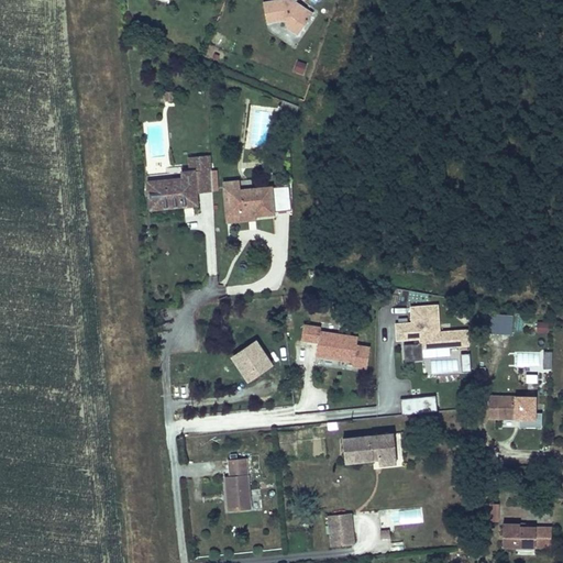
[(309,18),(300,12),(304,8),(295,1),(295,3),(293,7),(289,4),(291,1),(290,0),(277,0),(263,2),(267,23),(286,20),(287,28),(298,34),(309,18)]
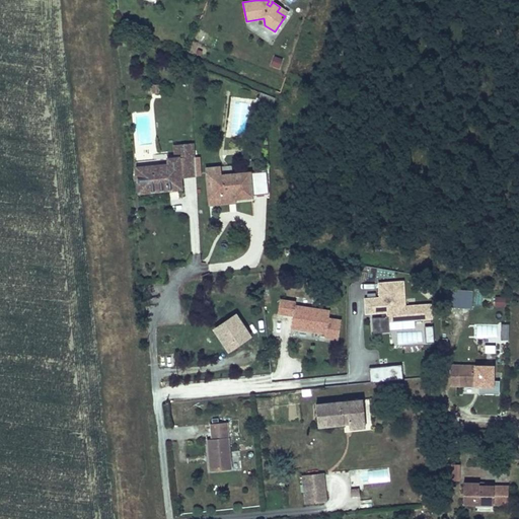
[(288,12),(280,7),(277,11),(285,16),(288,12)]
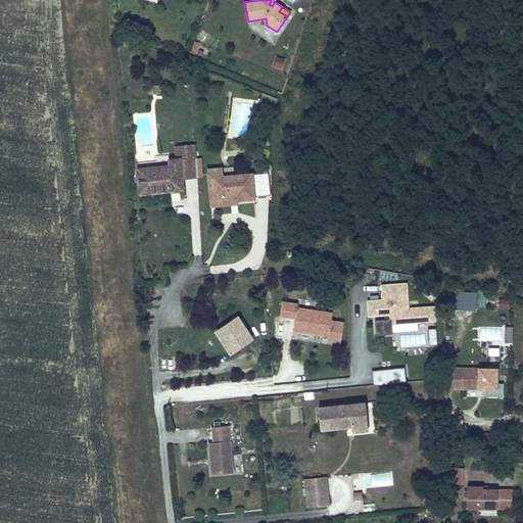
[(282,69),(285,58),(276,55),(273,66),(282,69)]
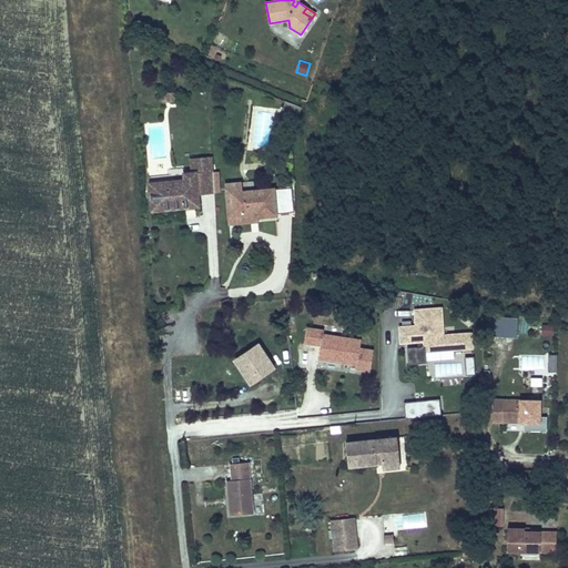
[(175,102),(175,92),(166,92),(166,102),(175,102)]
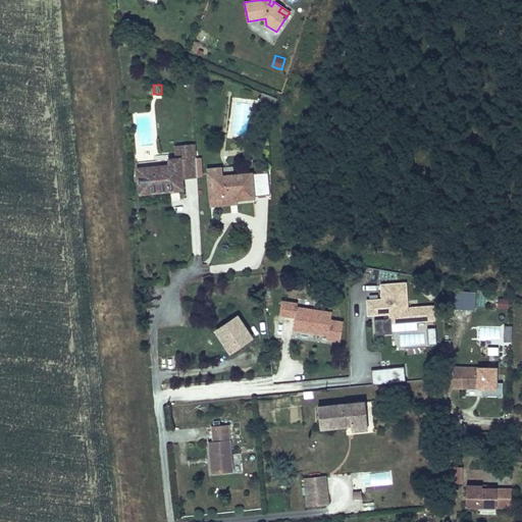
[(277,98),(263,93),(260,101),(275,105),(277,98)]
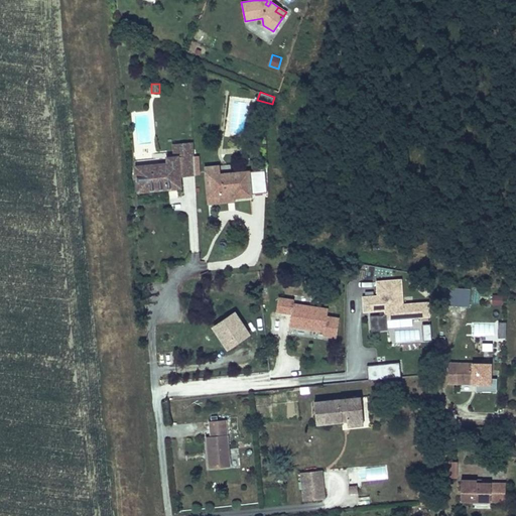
[(227,135),(251,136),(253,98),(229,97),(227,135)]
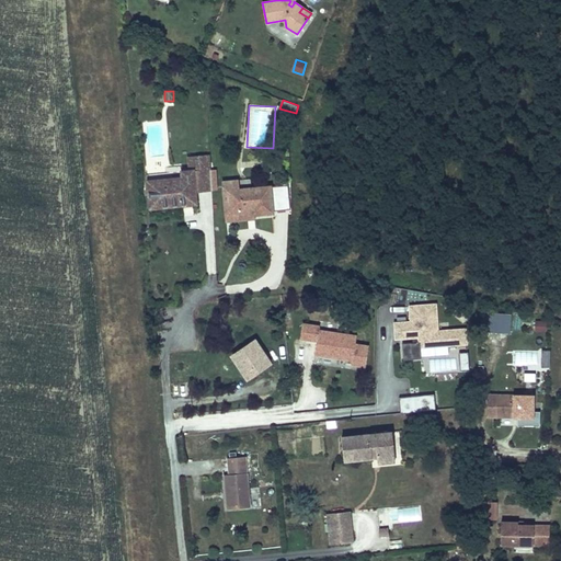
[(210,170),(210,169),(193,171),(182,171),(183,178),(148,181),(150,207),(183,205),(182,199),(195,198),(195,192),(212,191),(210,170)]
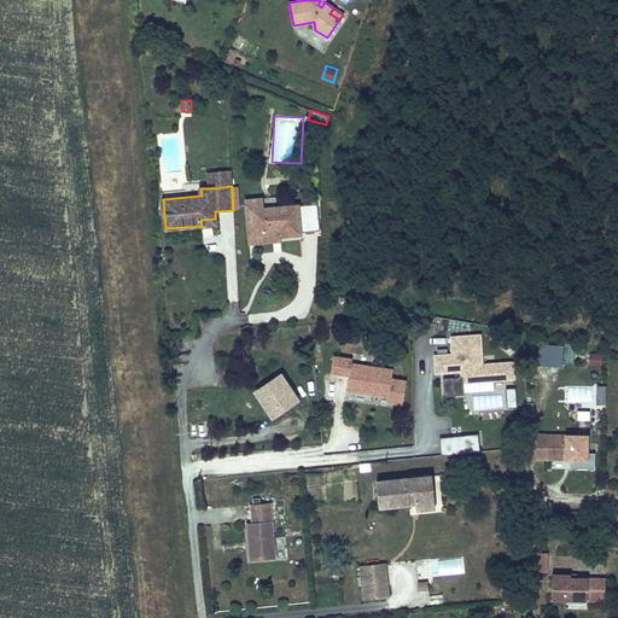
[(320,231),(318,204),(297,205),(251,210),(255,244),(272,242),(272,235),(273,235),(272,231),(279,231),(279,235),(301,234),(301,232),(320,231)]
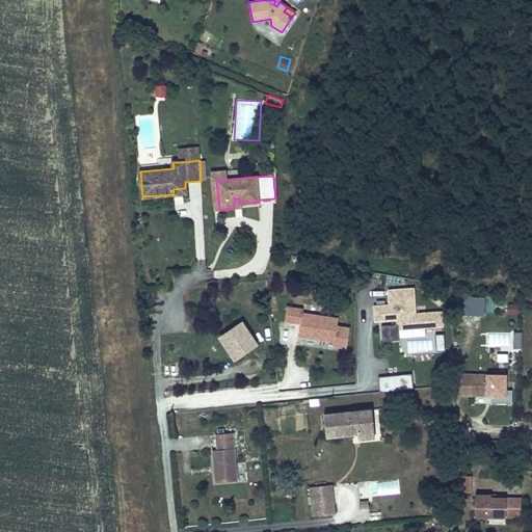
[(425,328),(444,327),(443,310),(416,312),(414,287),(387,289),(388,303),(372,304),(373,323),(399,321),(400,337),(425,336),(425,328)]
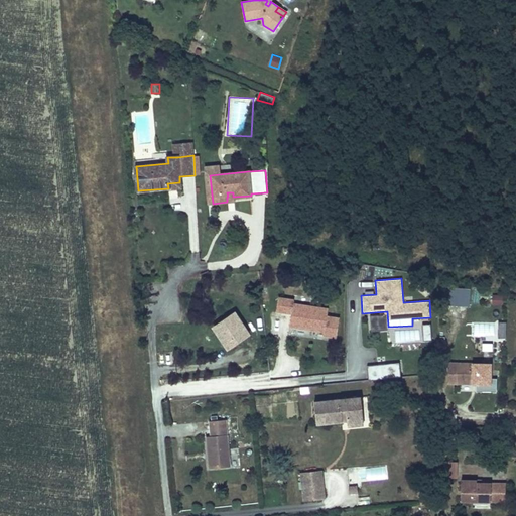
[(469,306),(470,290),(462,289),(461,291),(462,292),(461,305),(469,306)]
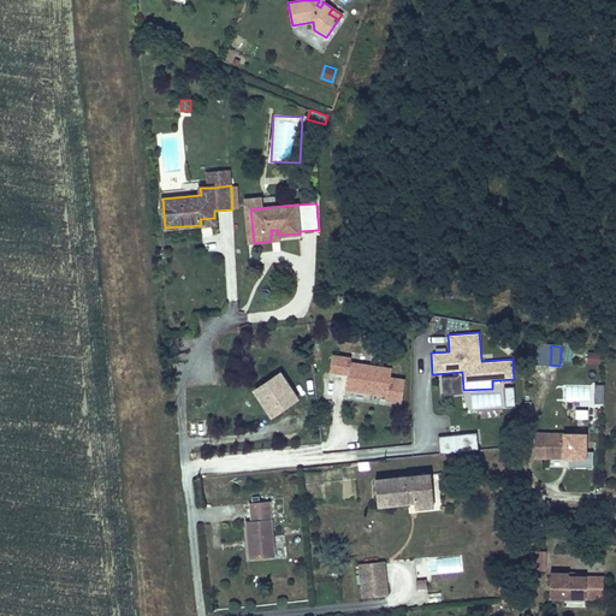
[(550,365),(551,349),(550,348),(531,347),(529,363),(550,365)]
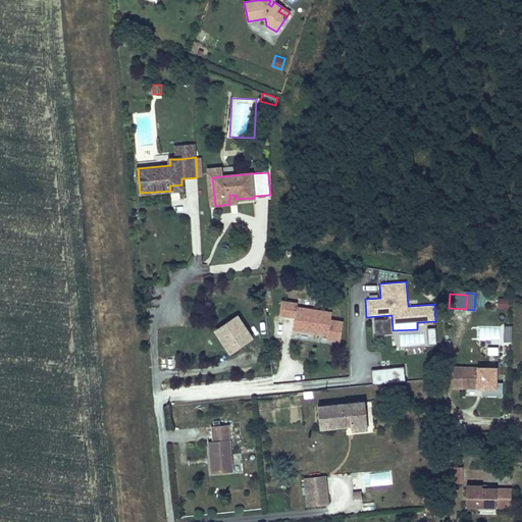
[(508,308),(508,300),(499,299),(499,307),(508,308)]
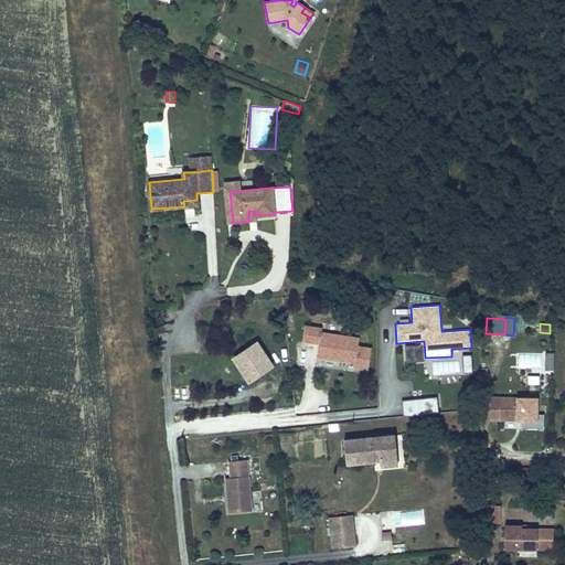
[(358,345),(359,337),(334,333),(336,326),(326,324),(324,328),(304,324),(301,341),(318,344),(316,360),(368,369),(371,347),(358,345)]
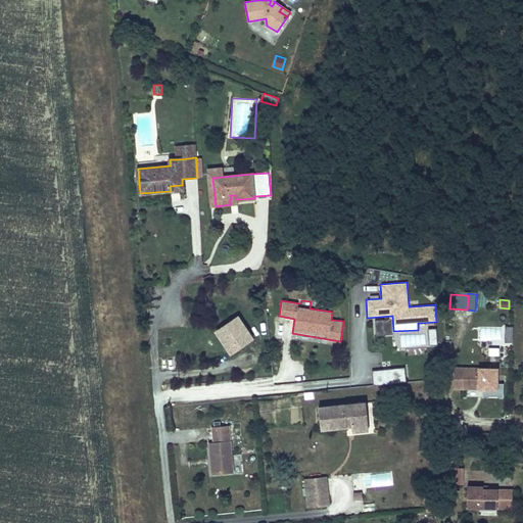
[(237,344),(250,336),(237,318),(217,332),(231,352),(239,347),(237,344)]
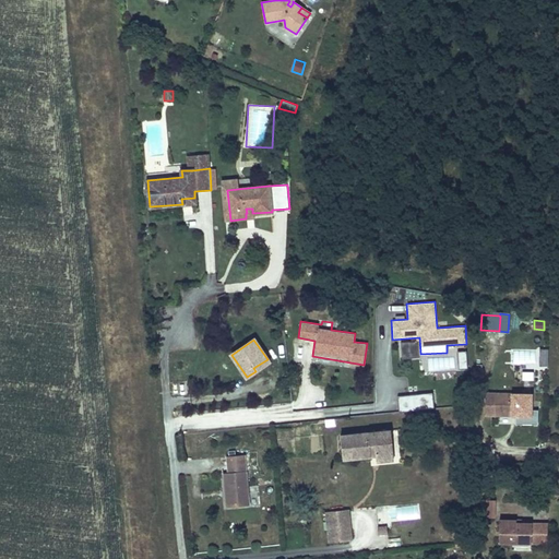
[(417,341),(400,343),(402,359),(419,357),(417,341)]
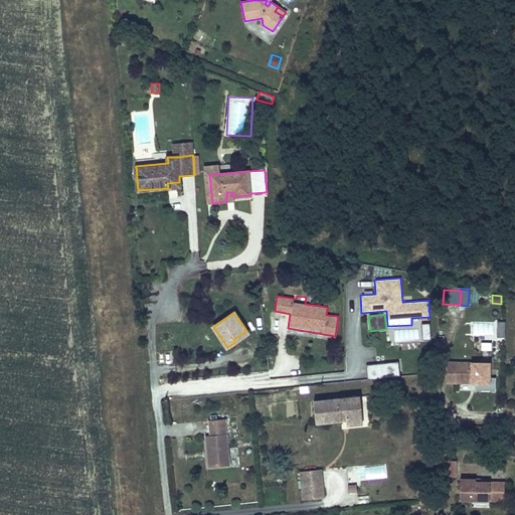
[(496,321),(495,337),(504,337),(505,321),(496,321)]
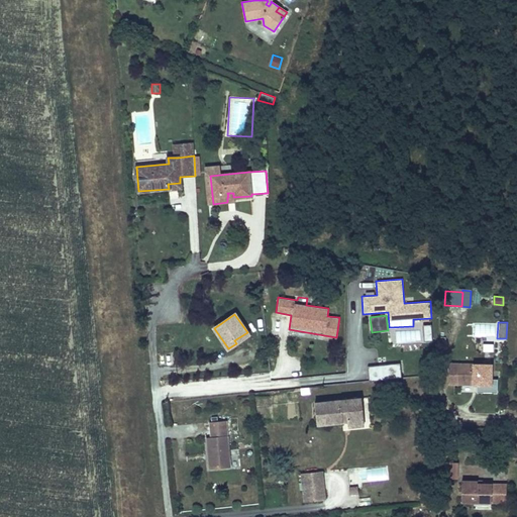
[(397,342),(423,341),(423,324),(412,324),(412,328),(397,328),(397,342)]
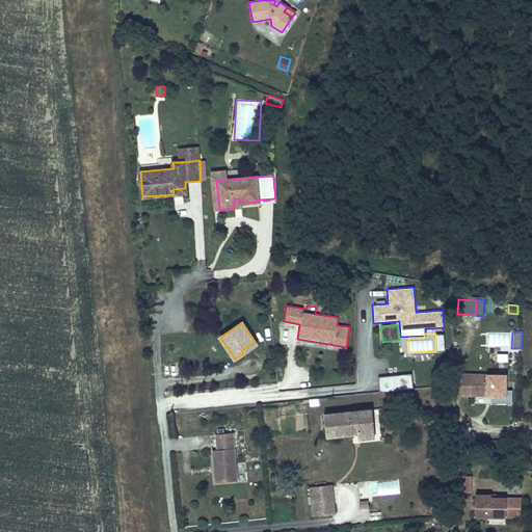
[(435,335),(437,351),(445,350),(443,334),(435,335)]
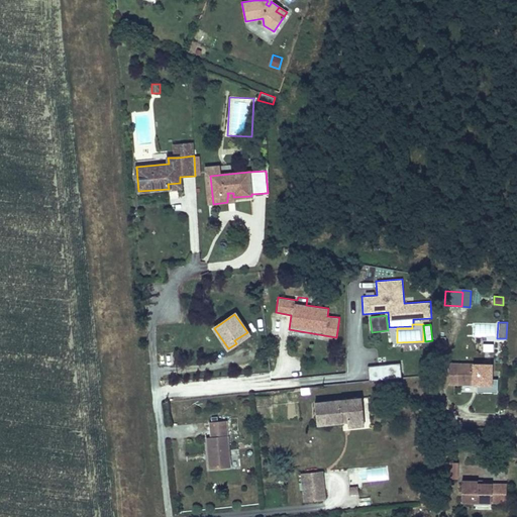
[(238,345),(250,337),(247,332),(234,340),(236,343),(238,345)]
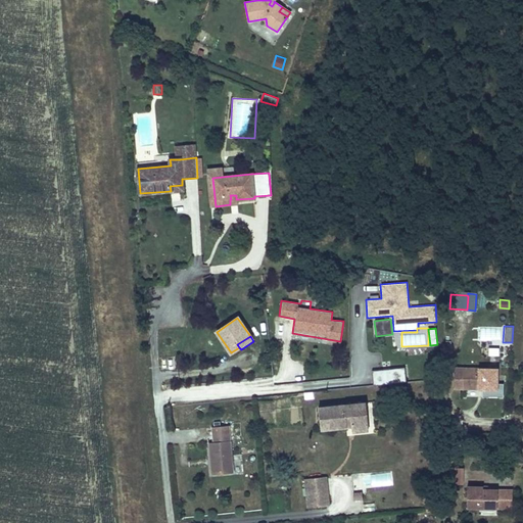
[(487,354),(498,355),(498,347),(488,346),(487,354)]
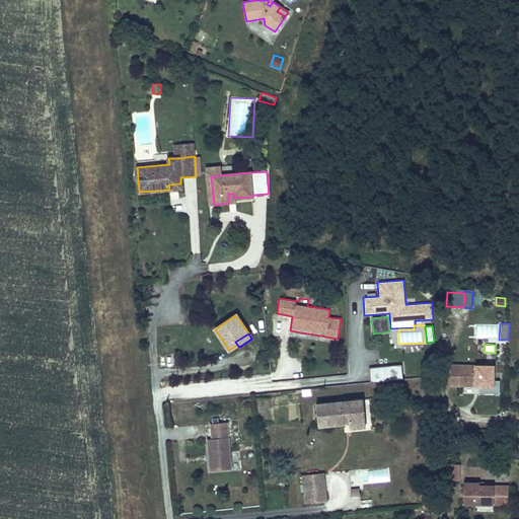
[(400,364),(369,368),(371,382),(402,378),(400,364)]
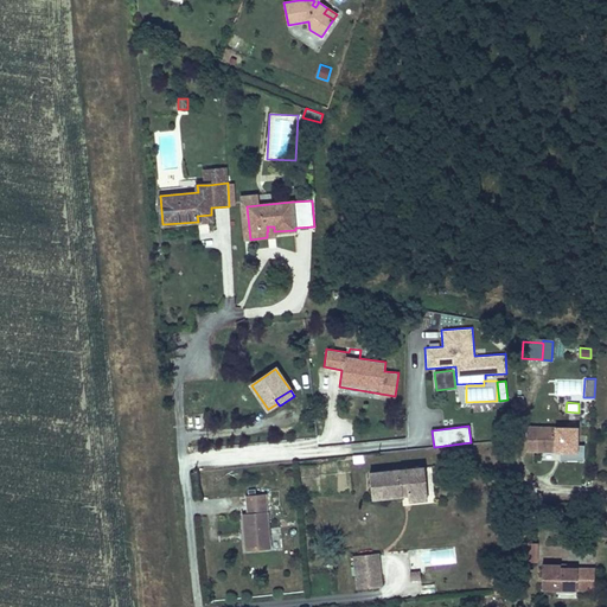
[(576,452),(576,428),(528,427),(528,451),(557,451),(557,448),(560,448),(560,451),(576,452)]
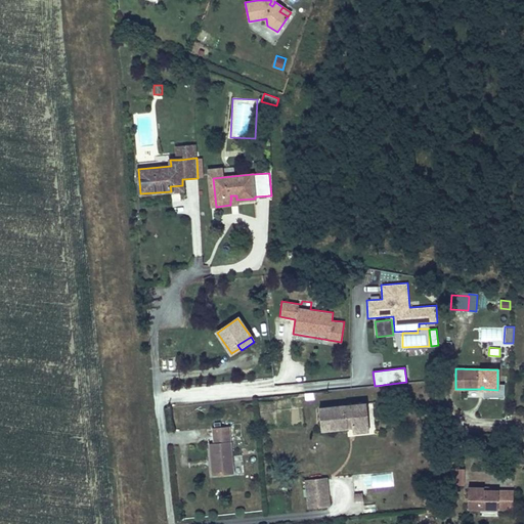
[(369,431),(366,403),(319,408),(321,430),(352,427),(353,432),(369,431)]
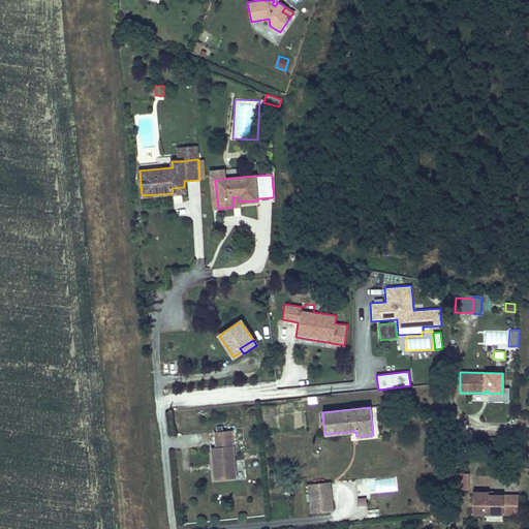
[(237,478),(232,430),(214,432),(216,447),(212,447),(214,480),(237,478)]
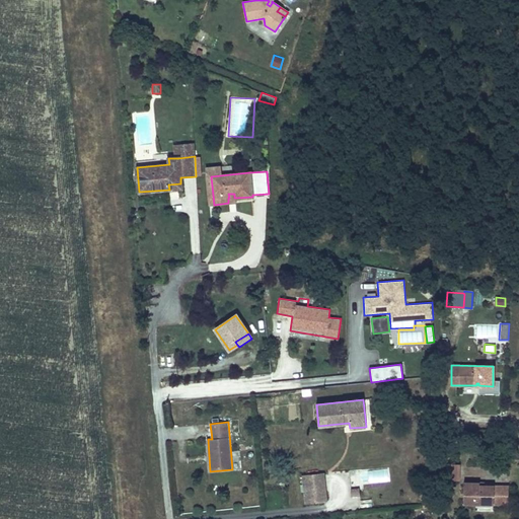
[(459,463),(447,463),(447,478),(459,478),(459,463)]
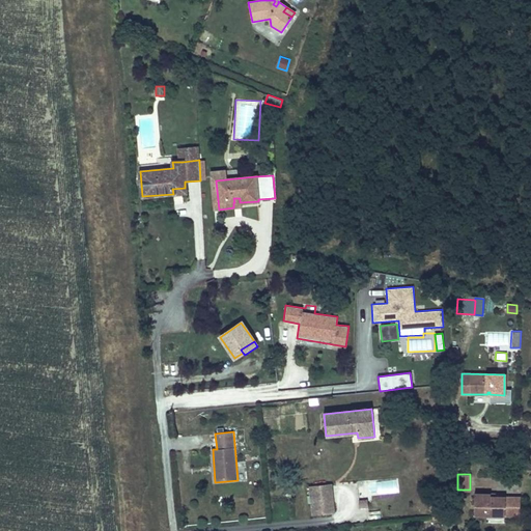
[(311,515),(335,513),(332,483),(307,486),(311,515)]
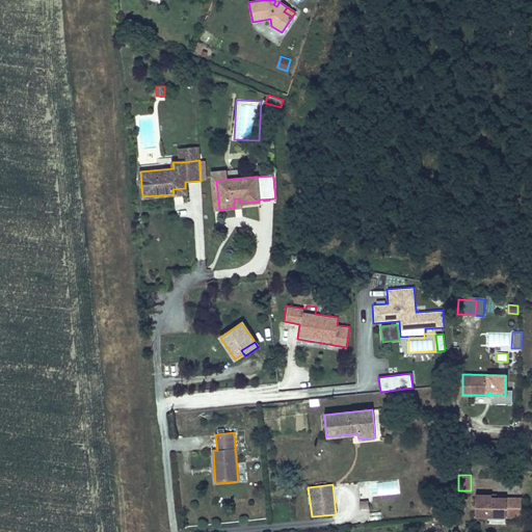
[(474,516),(521,520),(522,496),(475,494),(474,516)]
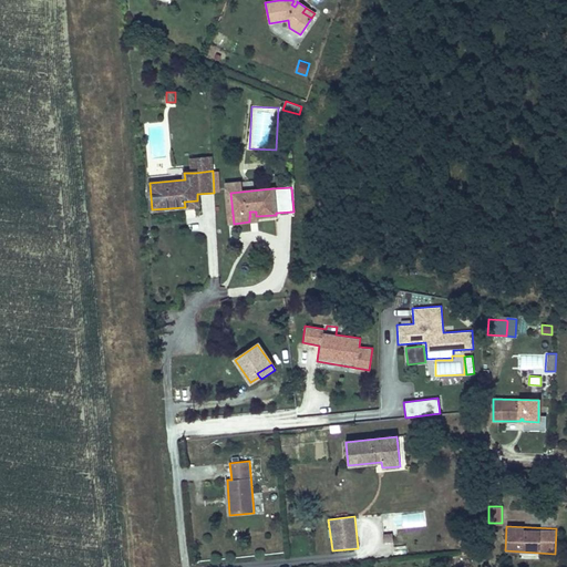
[(383,542),(393,540),(392,533),(383,534),(383,542)]
